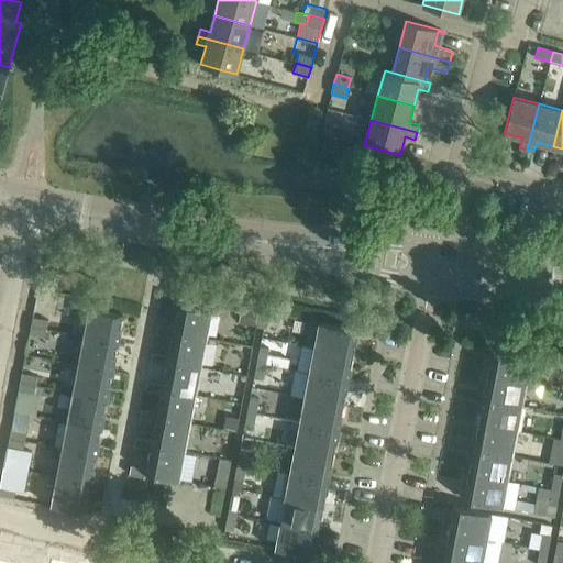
[(339,128),(323,123),(320,133),(337,138),(339,128)]
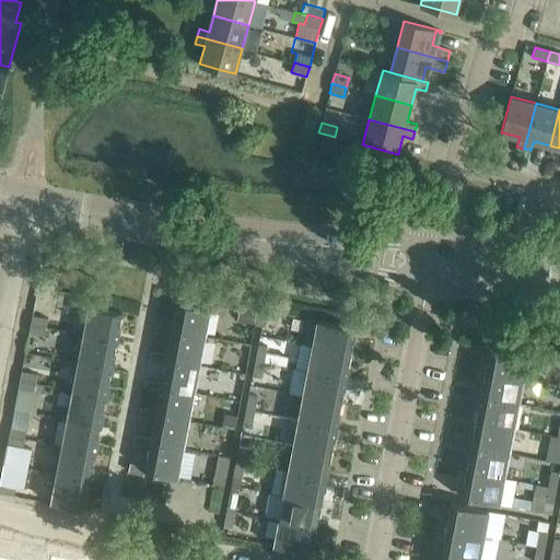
[(155,331),(172,335),(172,330),(205,337),(210,307),(177,302),(173,326),(158,323),(155,331)]
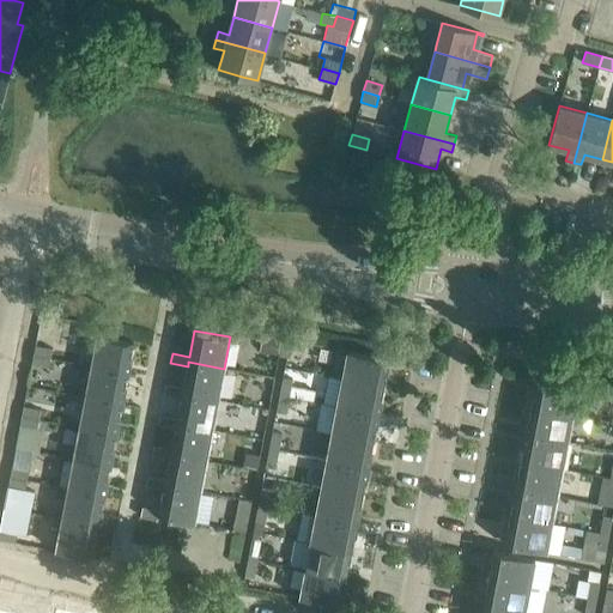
[(127,372),(133,341),(98,334),(92,366),(127,372)]
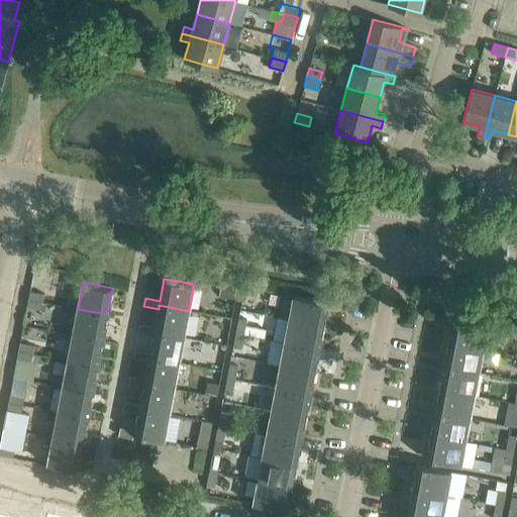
[(243,301),(247,286),(239,285),(235,300),(243,301)]
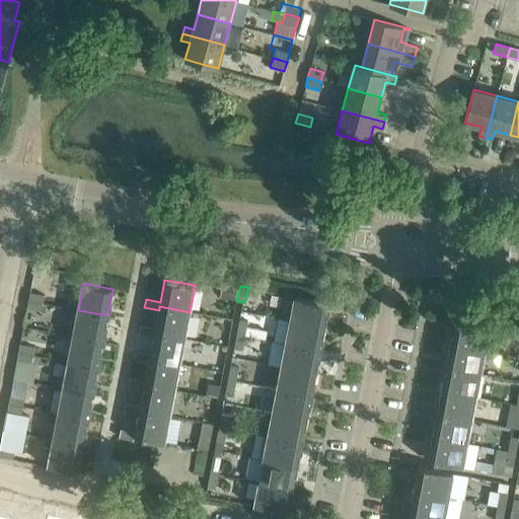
[(45,295),(29,292),(28,300),(44,303),(45,295)]
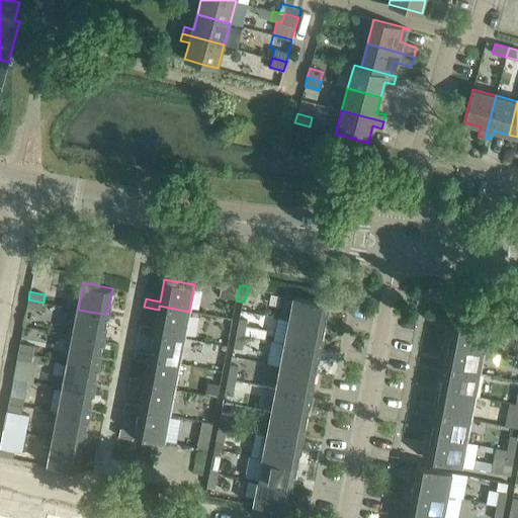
[(329,303),(294,295),(289,320),(324,327),(329,303)]
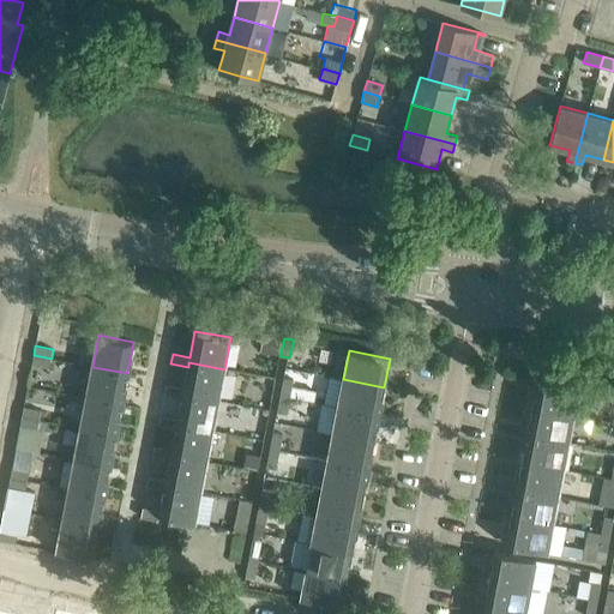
[(49,368),(52,359),(34,355),(31,365),(49,368)]
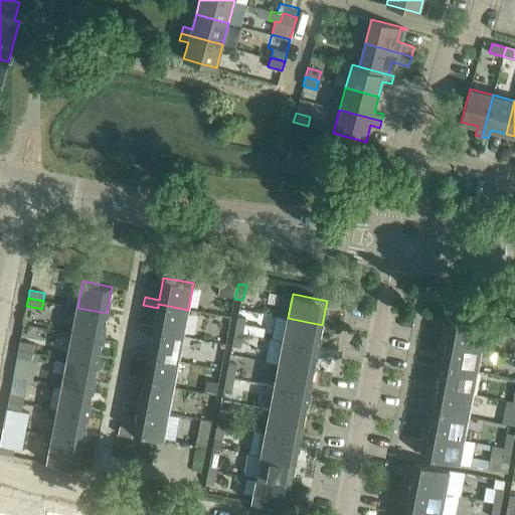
[(183,335),(188,310),(158,304),(158,308),(154,325),(140,323),(138,331),(152,333),(153,330),(183,335)]
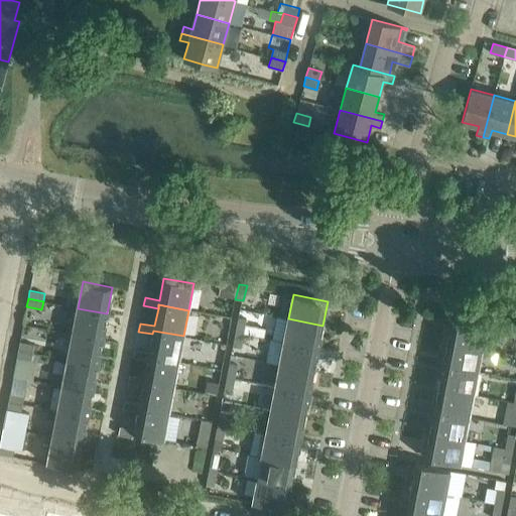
[(102,340),(107,313),(78,308),(73,334),(102,340)]
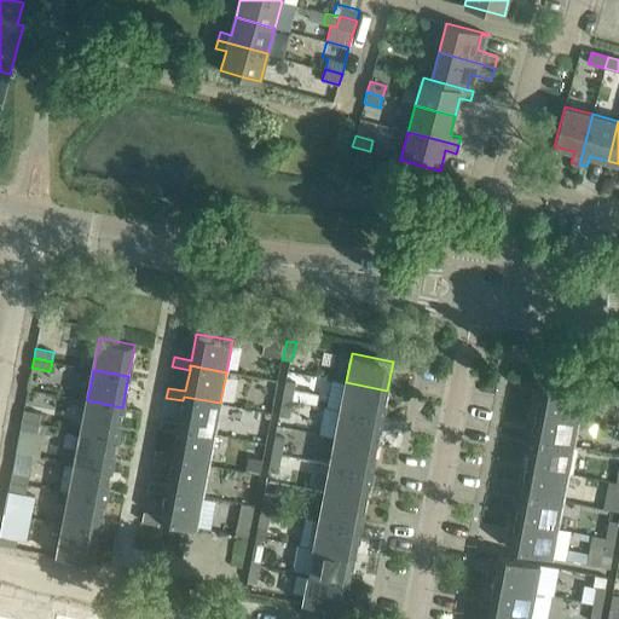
[(293,400),(295,383),(285,381),(283,398),(293,400)]
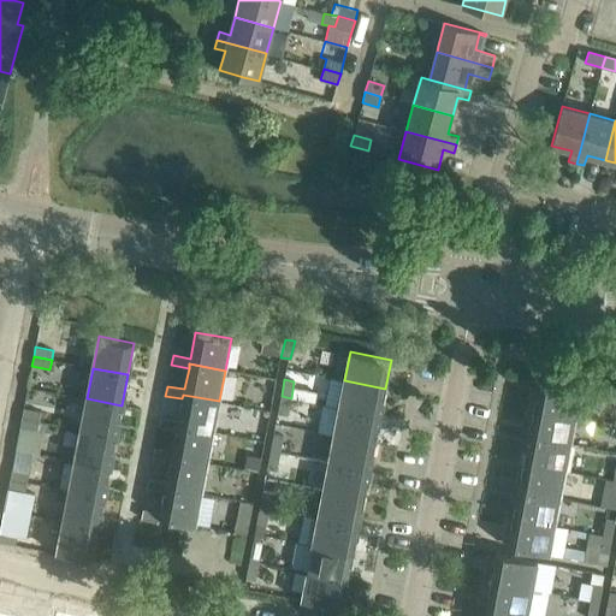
[(380,415),(385,389),(344,380),(339,408),(380,415)]
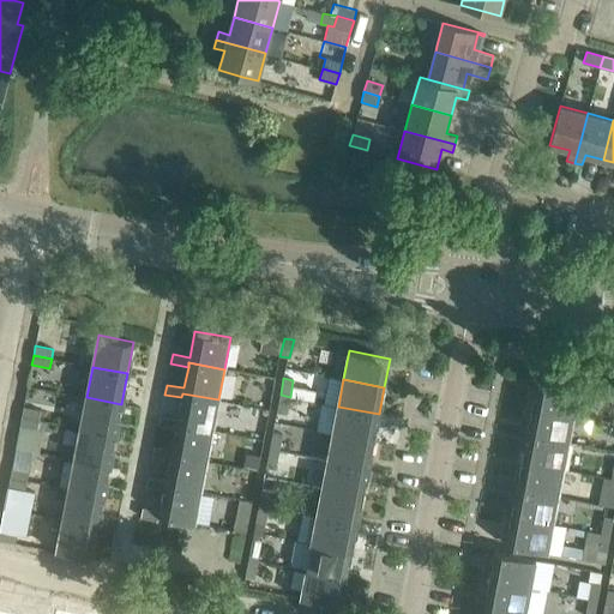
[(573,415),(578,386),(539,379),(533,407),(573,415)]
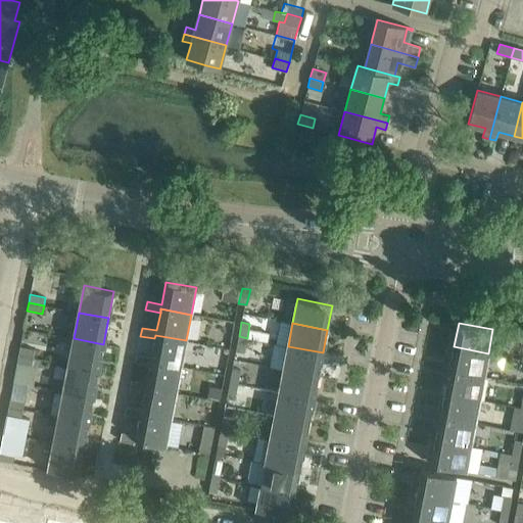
[(260,340),(263,333),(250,330),(248,338),(260,340)]
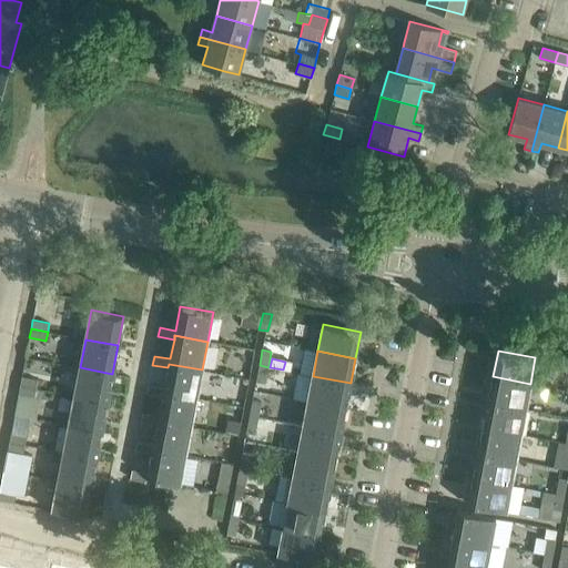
[(196,398),(202,369),(169,364),(168,367),(164,387),(149,384),(146,393),(162,396),(163,392),(196,398)]
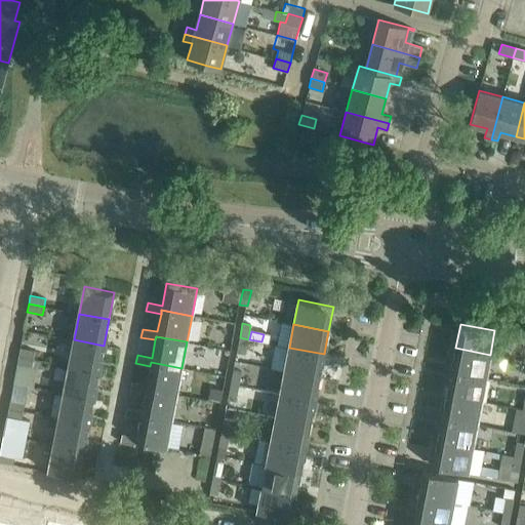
[(245,354),(248,339),(240,337),(237,353),(245,354)]
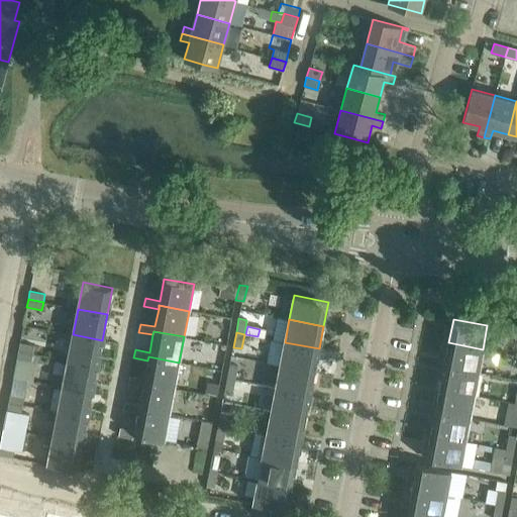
[(98,366),(102,340),(73,334),(68,360),(98,366)]
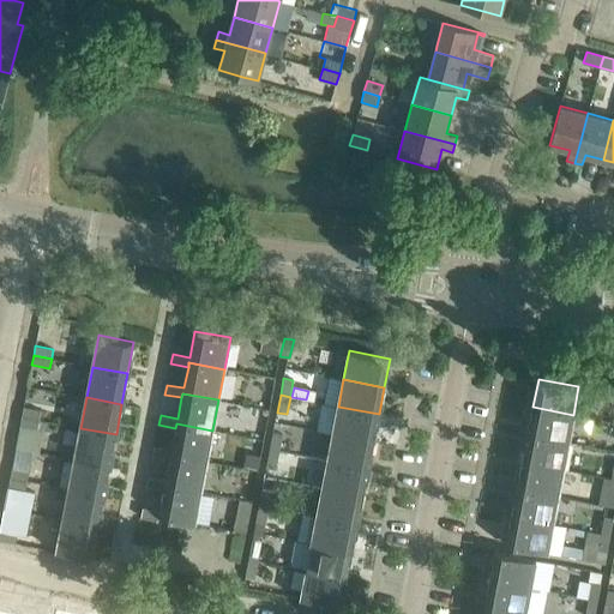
[(24,407),(22,416),(54,422),(56,414),(24,407)]
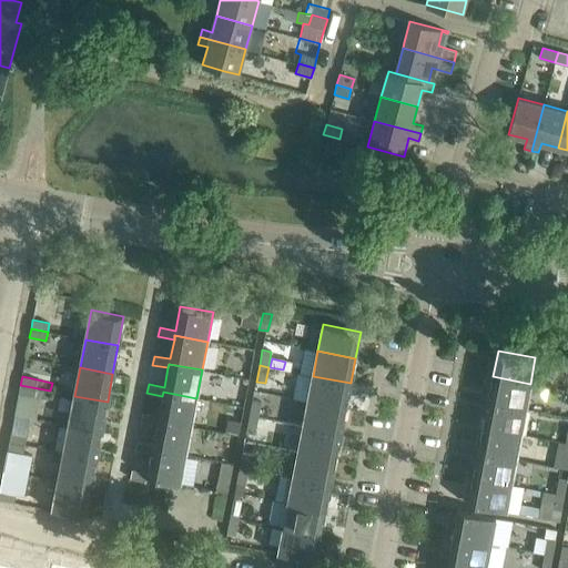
[(345,408),(351,383),(313,376),(307,401),(345,408)]
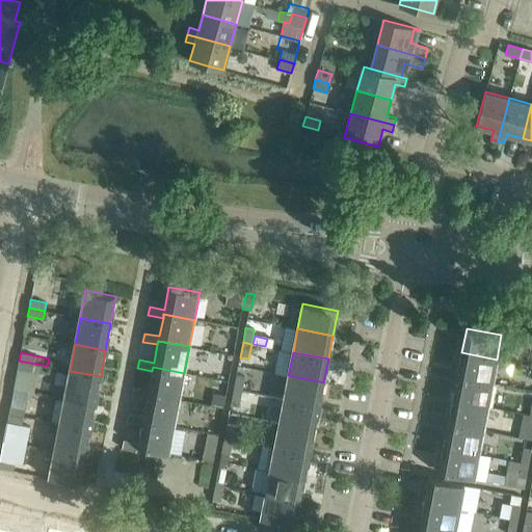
[(493,382),(497,360),(461,352),(457,376),(493,382)]
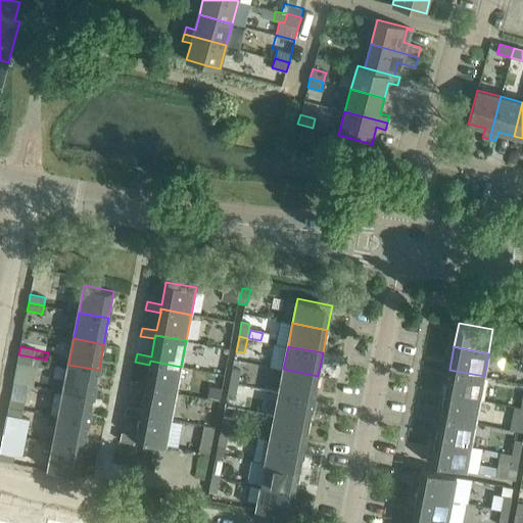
[(45,368),(46,360),(18,354),(17,363),(45,368)]
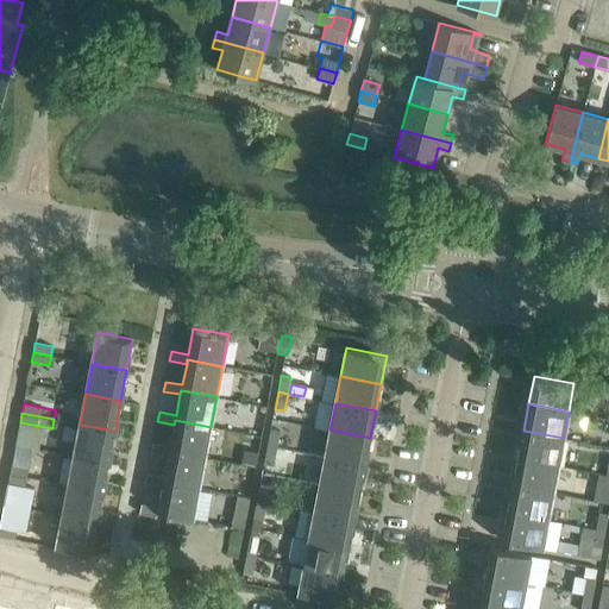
[(205,458),(211,427),(175,420),(174,425),(170,446),(154,443),(151,452),(168,456),(169,451),(205,458)]
